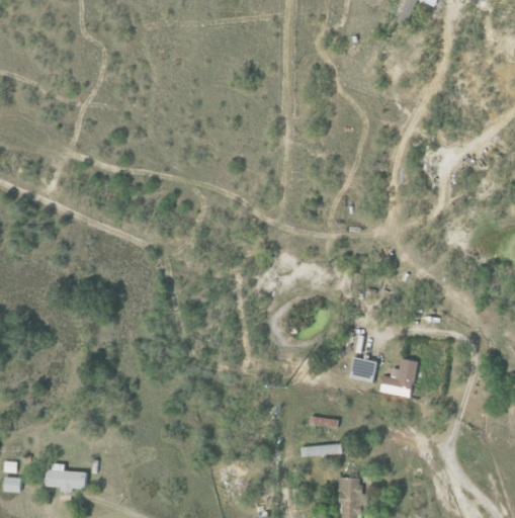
[(401,0),(393,20),(401,24),(412,0),(401,0)]
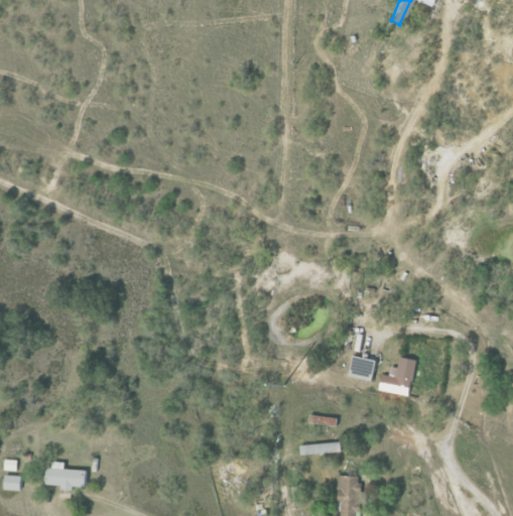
[(375,360),(352,356),(349,378),(371,381),(375,360)]
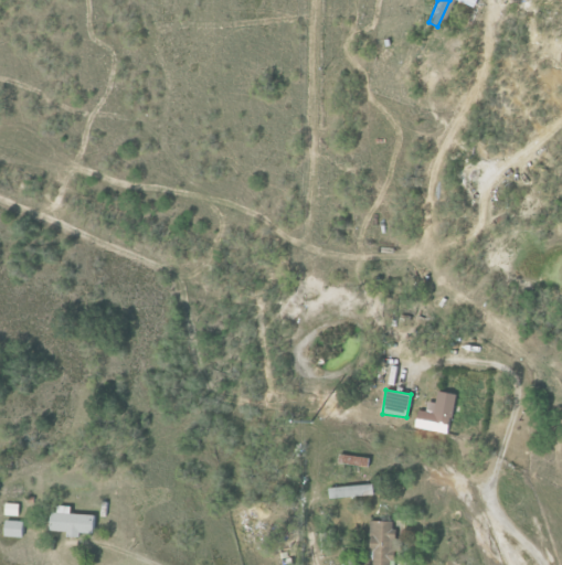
[(456,394),(437,391),(433,413),(416,409),(413,427),(447,434),(456,394)]
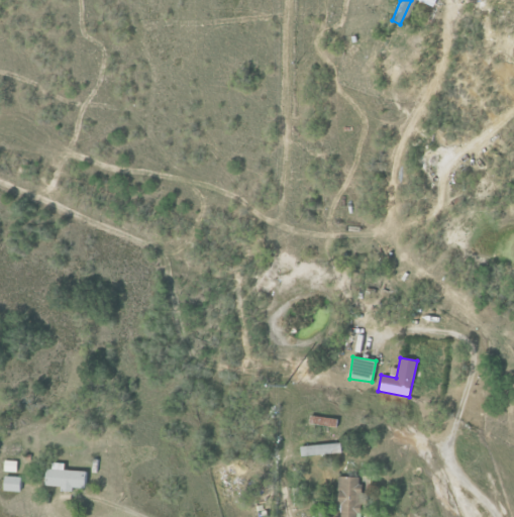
[(301,455),(340,453),(340,444),(301,445),(301,455)]
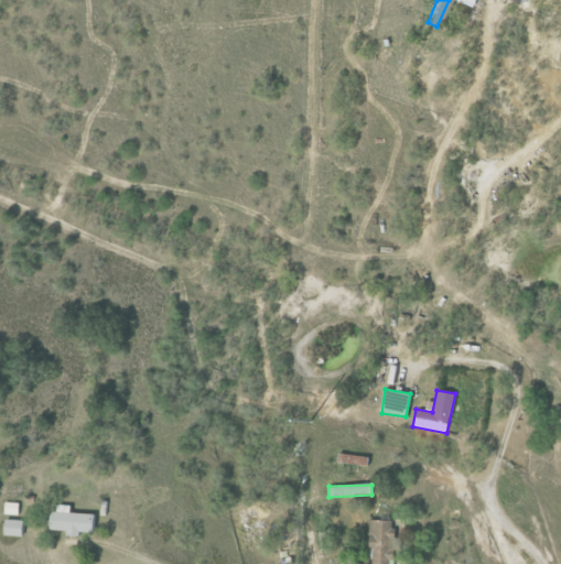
[(94,513),(69,513),(69,505),(52,505),(51,530),(66,531),(66,535),(79,537),(81,532),(94,532),(94,513)]
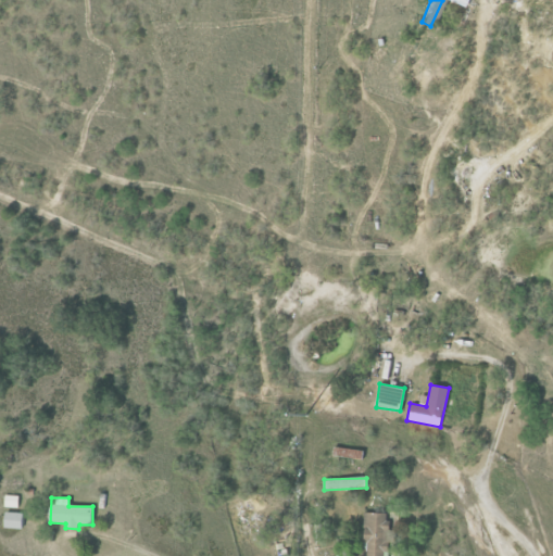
[(22,528),(22,513),(3,512),(3,528),(22,528)]
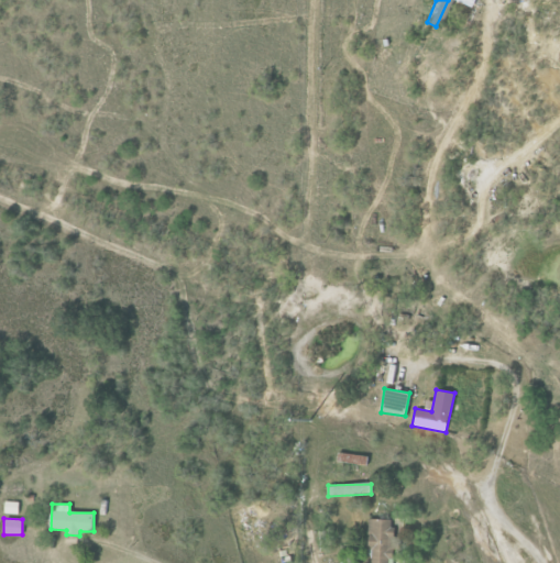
[(396,520),(370,519),(368,562),(386,562),(387,558),(395,558),(396,520)]
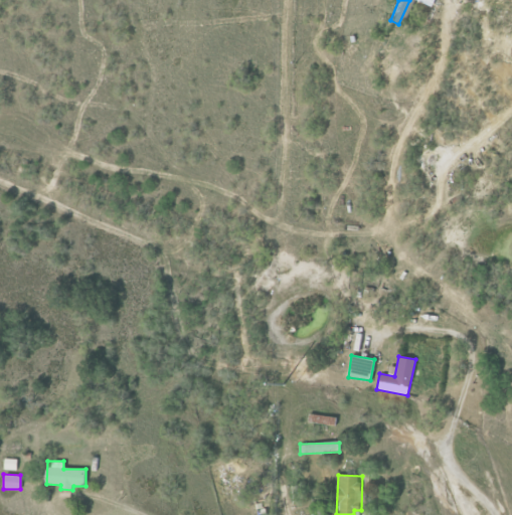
All buildings are outlined.
